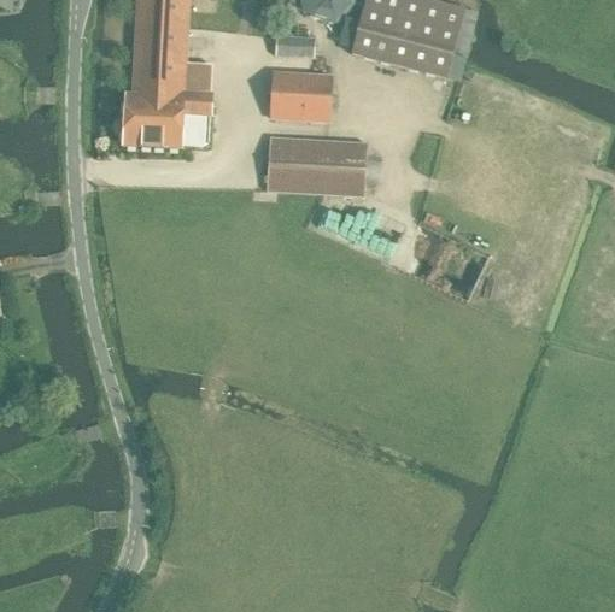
[(210,92),(208,92),(210,62),(185,60),(187,0),(136,0),(132,92),(124,92),(122,142),(179,146),(181,112),(209,113),(210,92)]
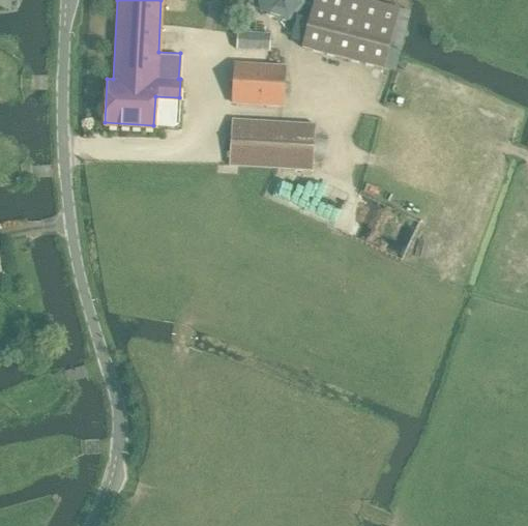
[(287,18),(301,0),(261,0),(265,11),(287,18)]
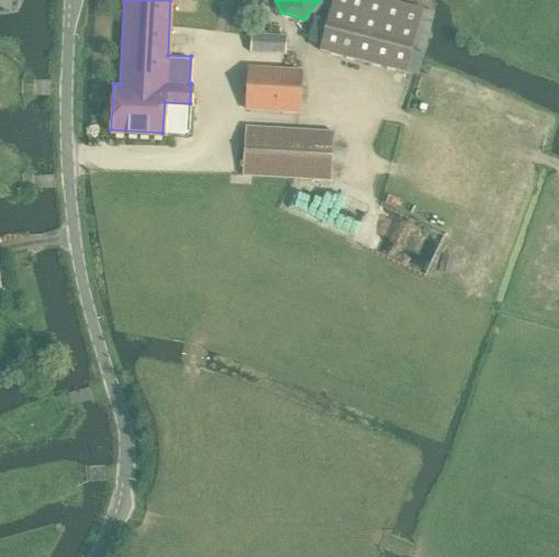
[(403,70),(420,7),(395,0),(331,0),(319,48),(403,70)]
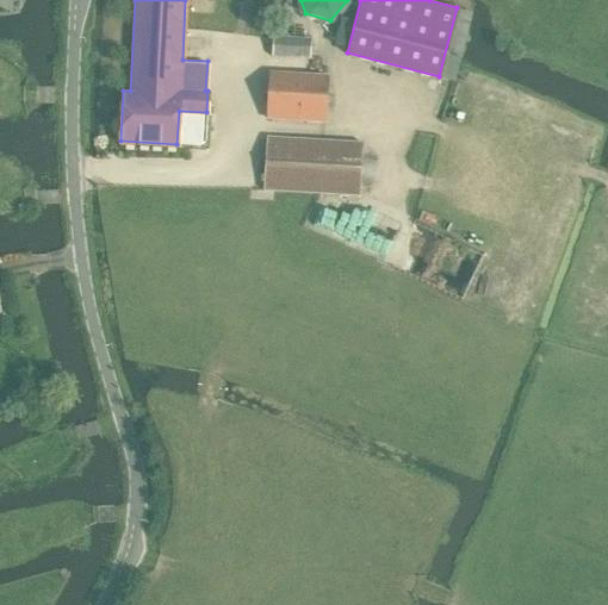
[(309,56),(310,37),(272,35),(271,54),(309,56)]
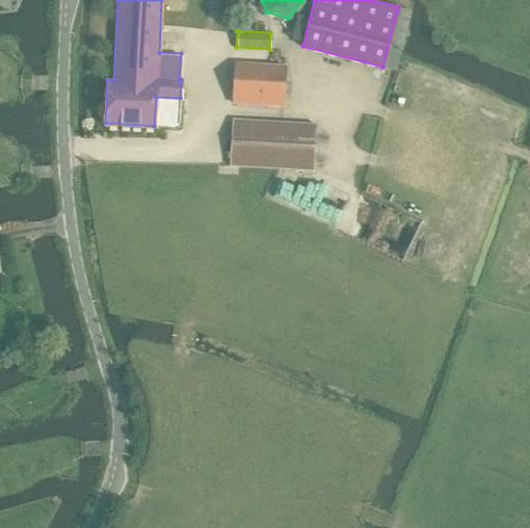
[(282,103),(284,63),(234,61),(232,101),(282,103)]
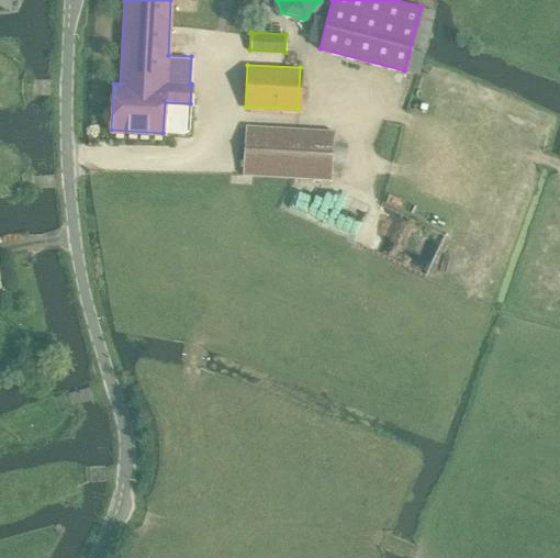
[(329,178),(333,130),(244,124),(242,173),(329,178)]
